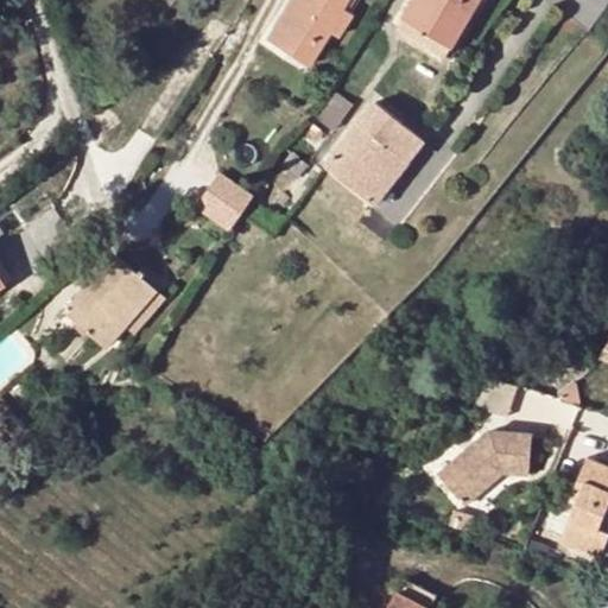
[(293,0),(268,40),(310,65),(330,31),(339,37),(352,14),(342,8),(347,0),(293,0)]
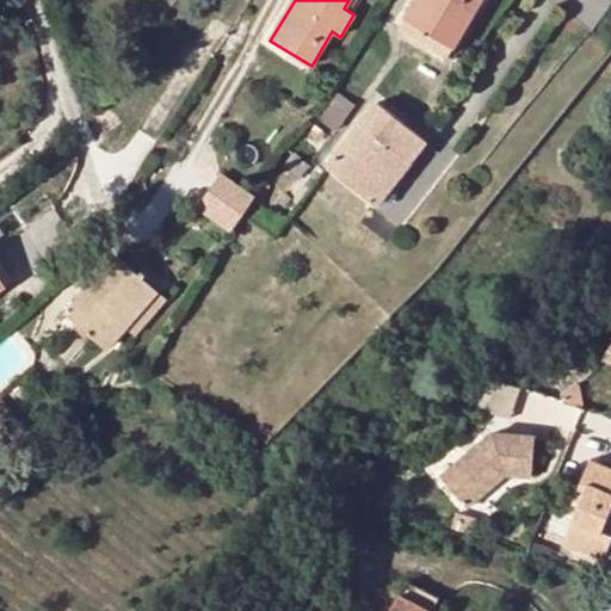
[(420,0),(408,20),(455,49),(482,0),(420,0)]
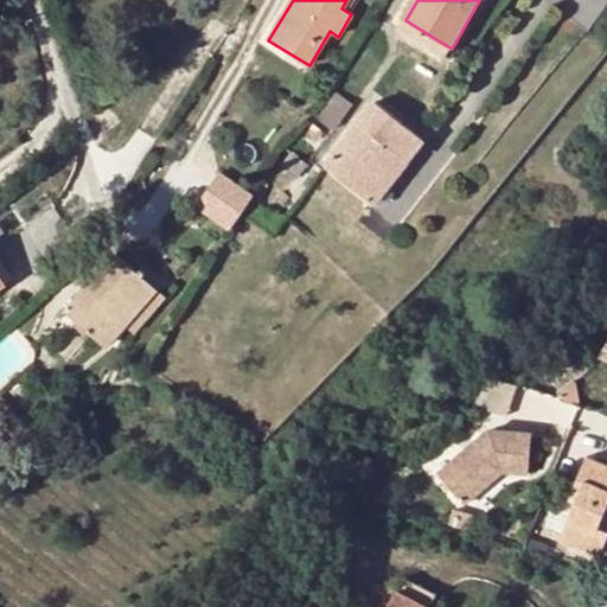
[(452,49),(406,20),(400,30),(447,58),(452,49)]
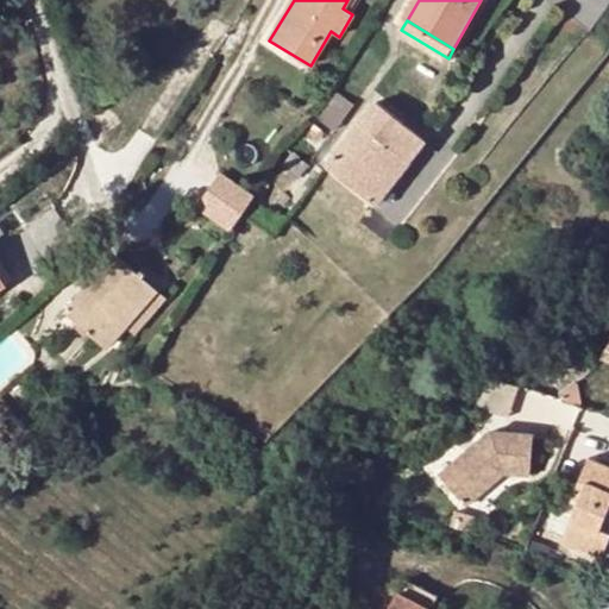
[(377,102),(330,165),(369,198),(401,156),(410,164),(427,144),(377,102)]
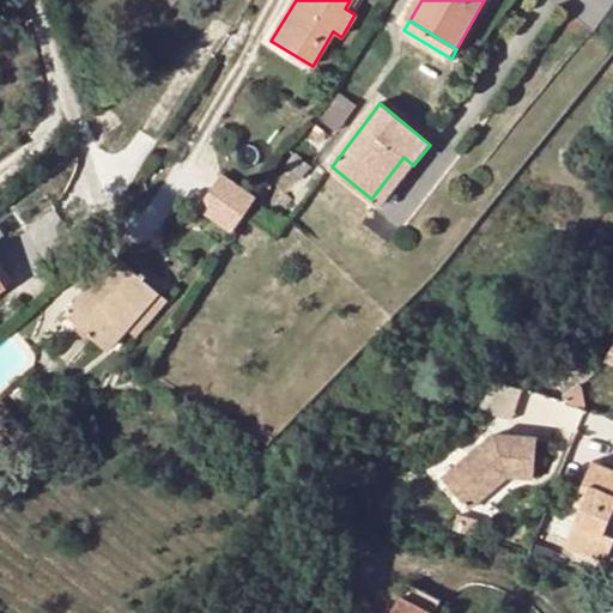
[(404,157),(371,199),(382,207),(413,165),(404,157)]
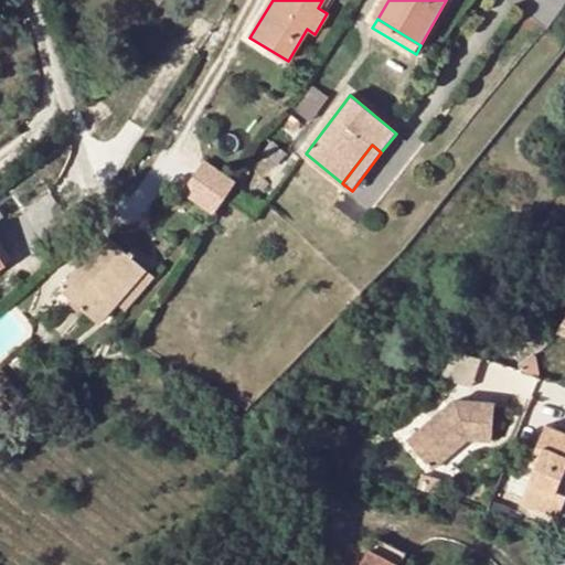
[(206,156),(182,189),(214,212),(238,179),(206,156)]
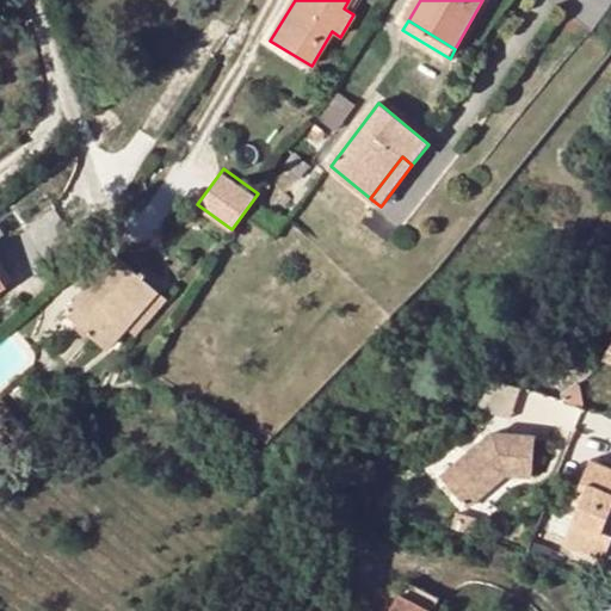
[(284,170),(277,178),(291,189),(297,180),(284,170)]
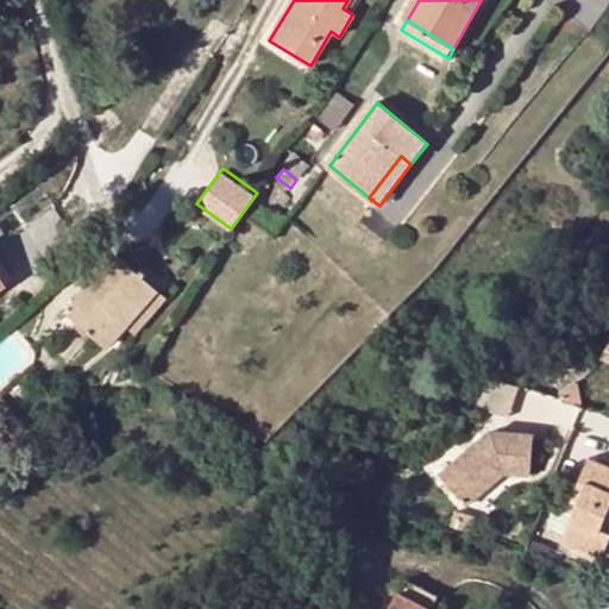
[(124,326),(156,292),(115,256),(64,312),(105,347),(124,326)]
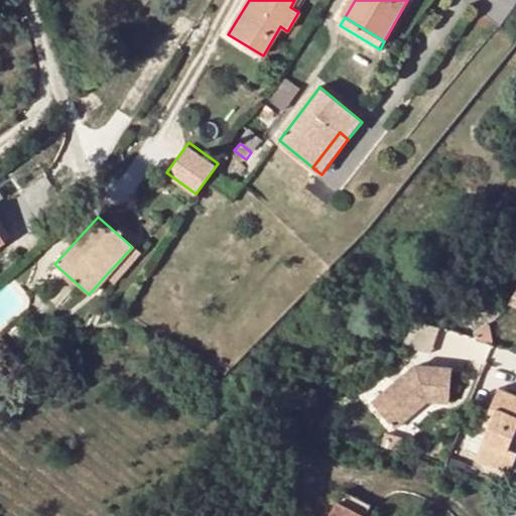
[(132,247),(105,276),(114,283),(140,254),(132,247)]
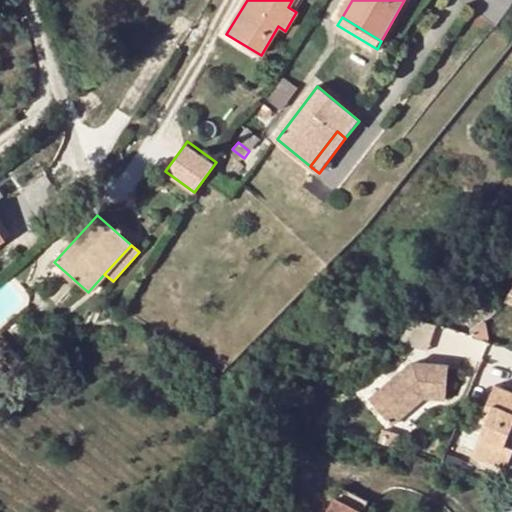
[(472,328),(473,337),(487,341),(484,321),(472,328)]
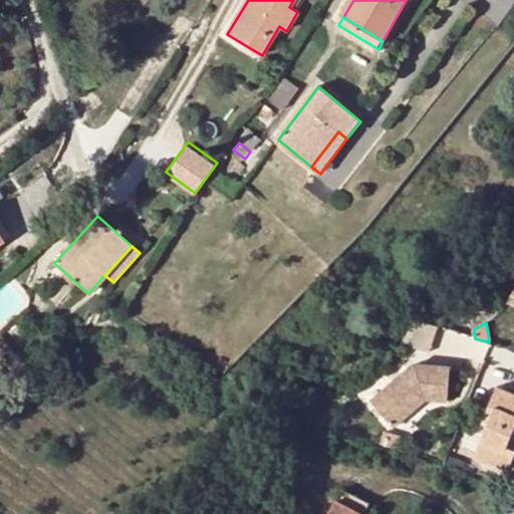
[(0,367),(14,352),(0,336),(0,367)]
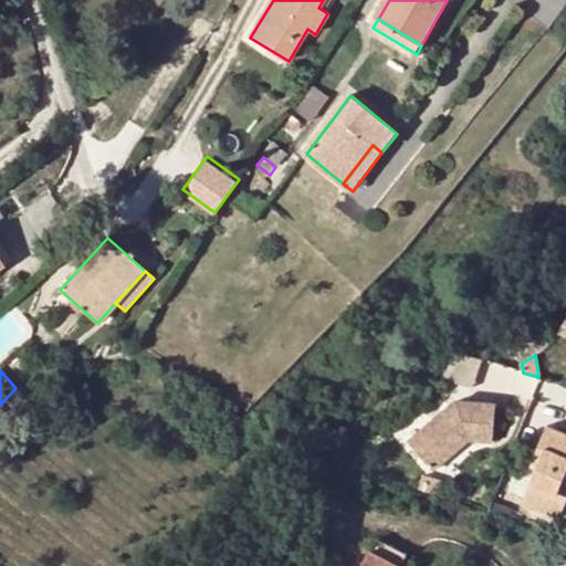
[(457,401),(408,444),(433,471),(470,441),(495,442),(495,402),(457,401)]
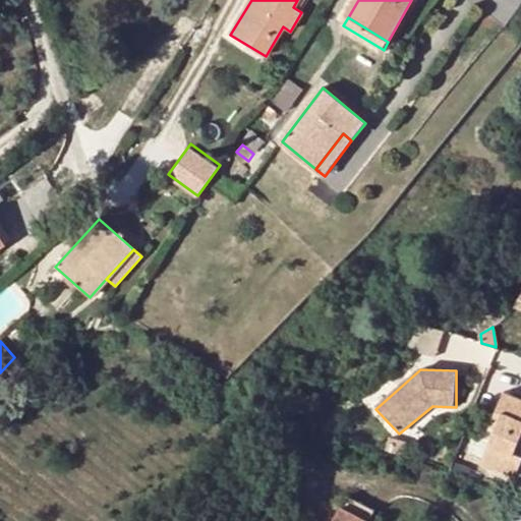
[(496,429),(481,464),(516,477),(520,465),(520,457),(514,454),(520,437),(520,397),(504,391),(489,426),(496,429)]
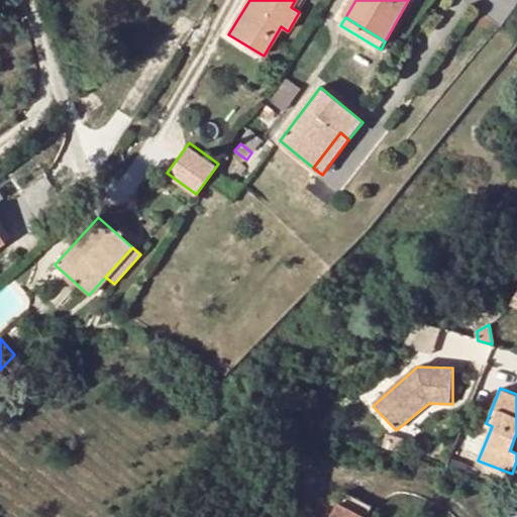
[(367,516),(373,506),(344,491),(330,516),(367,516)]
